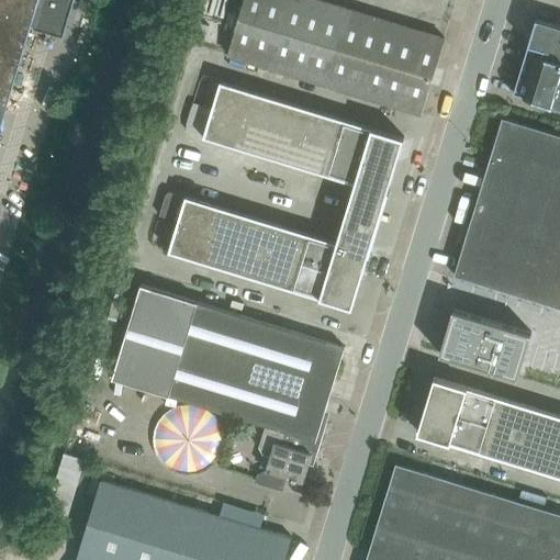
[(0,98),(22,25),(57,37),(67,0),(0,0),(0,98)]
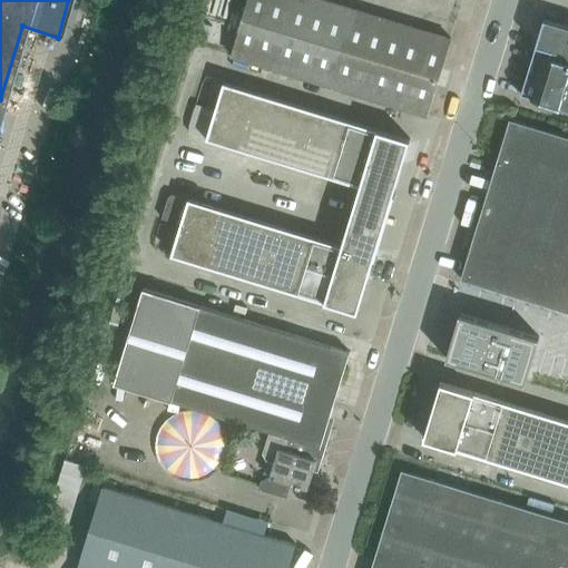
[(247,0),(229,58),(426,118),(449,40),(315,0),(247,0)]
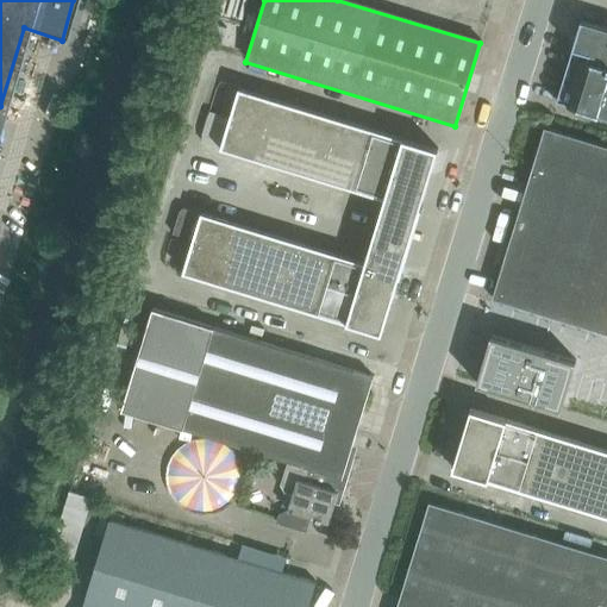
[(555,104),(606,118),(606,30),(580,23),(555,104)]
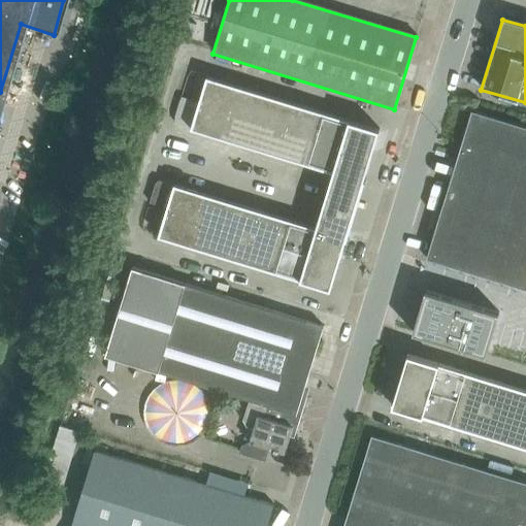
[(379,131),(206,78),(198,104),(179,98),(173,119),(174,126),(190,130),(332,174),(316,229),(173,186),(173,187),(157,182),(154,186),(149,204),(166,209),(158,238),(330,291),(346,238),(363,184),(379,131)]
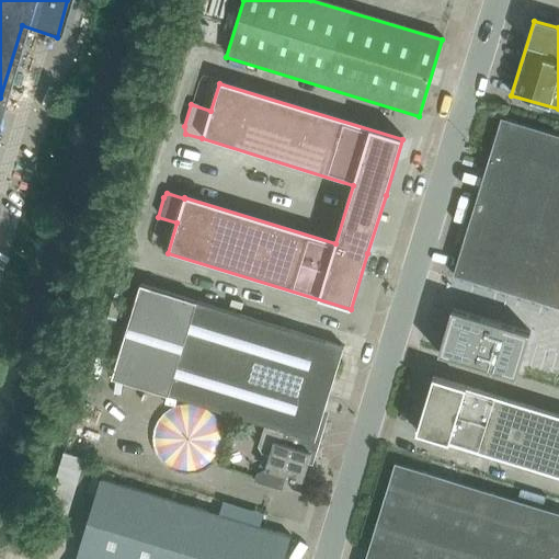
[(460,250),(452,276),(515,296),(558,309),(558,137),(500,120),(488,159),(486,166),(485,170),(480,183),(477,196),(468,225),(460,249),(460,250)]
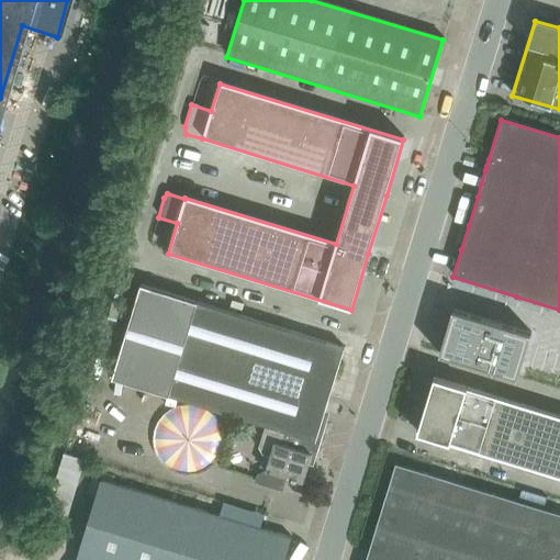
[(253,484),(280,493),(284,479),(302,484),(310,459),(314,460),(325,425),(321,424),(344,349),(140,287),(111,380),(264,427),(257,448),(260,455),(268,457),(264,472),(255,477),(253,484)]
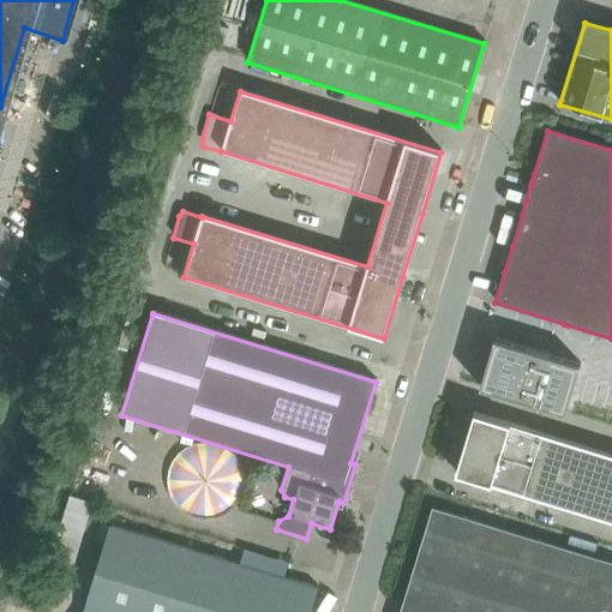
[(493,340),(486,365),(529,377),(537,353),(493,340)]
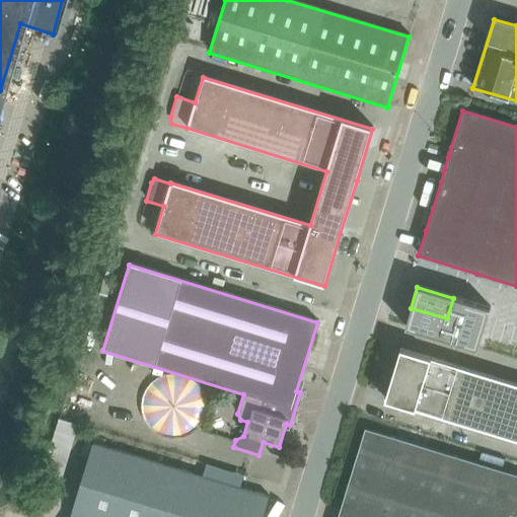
[(453,298),(447,318),(483,329),(490,309),(453,298)]
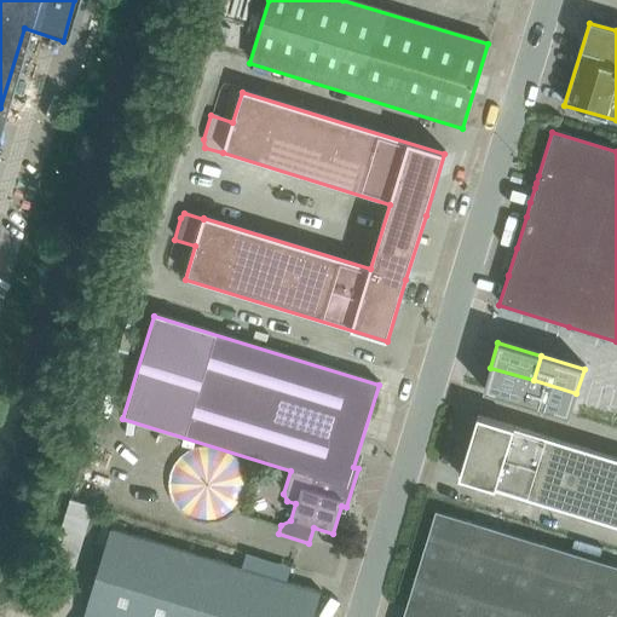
[(490,368),(483,392),(526,405),(534,380),(490,368)]
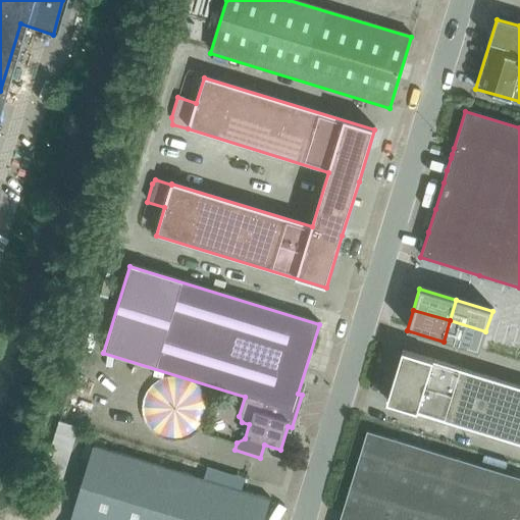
[(450,320),(444,342),(479,353),(485,331),(450,320)]
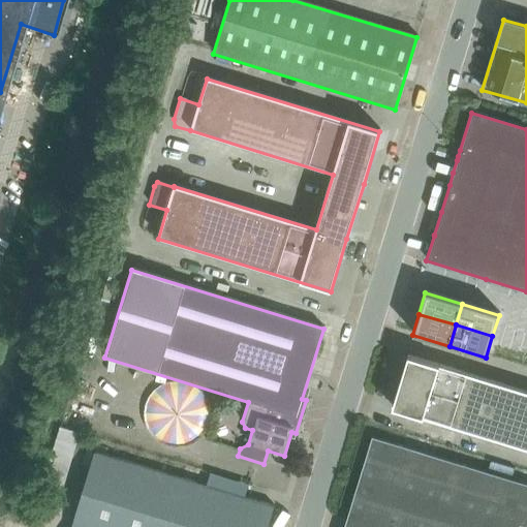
[(526,393),(407,357),(392,409),(526,451),(526,393)]
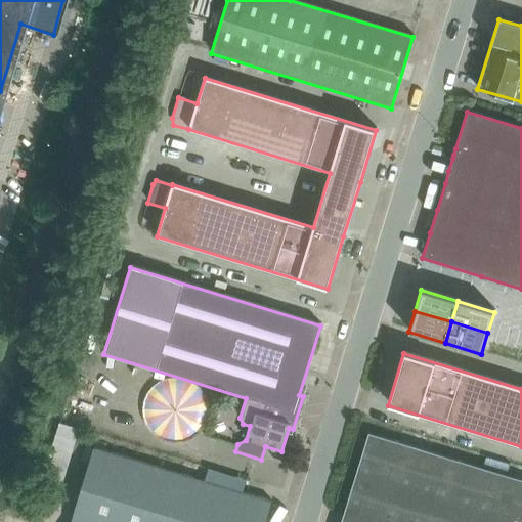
[(521,521),(521,480),(367,434),(341,521),(521,521)]
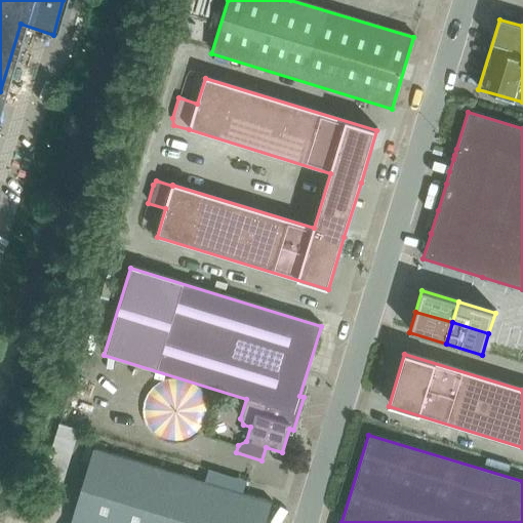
[(244,490),(94,445),(70,522),(265,522),(271,503),(243,494),(244,490)]
